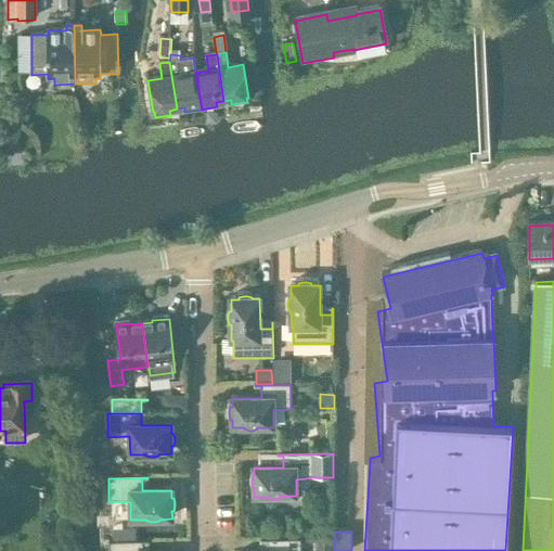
[(261,541),(261,542),(267,542),(267,550),(300,550),(300,541),(261,541)]
